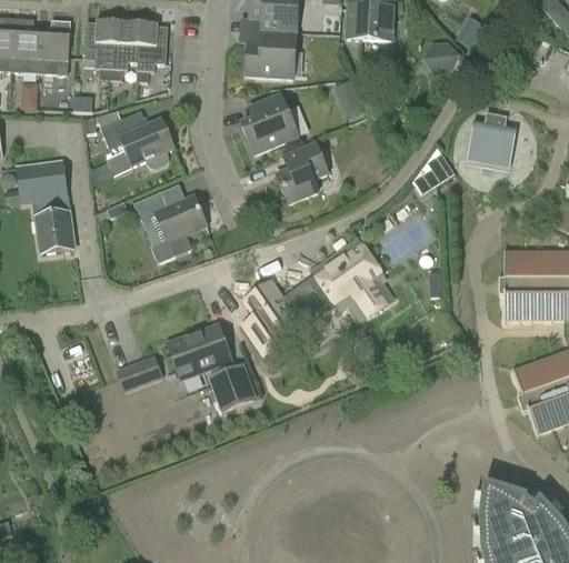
[(262,30),(296,32),(297,0),(250,0),(250,18),(263,19),(262,30)]
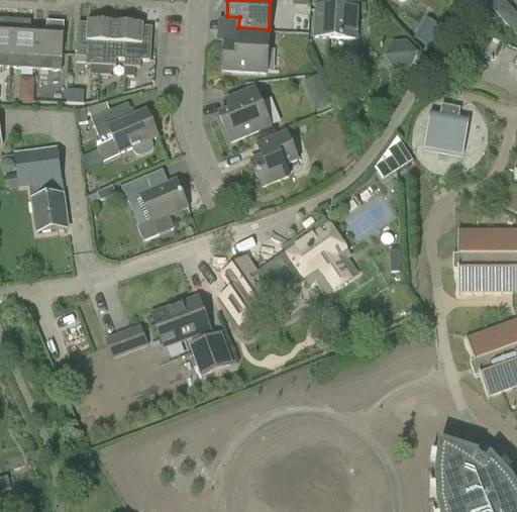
[(315,34),(355,36),(356,0),(328,0),(328,4),(316,3),(315,34)]
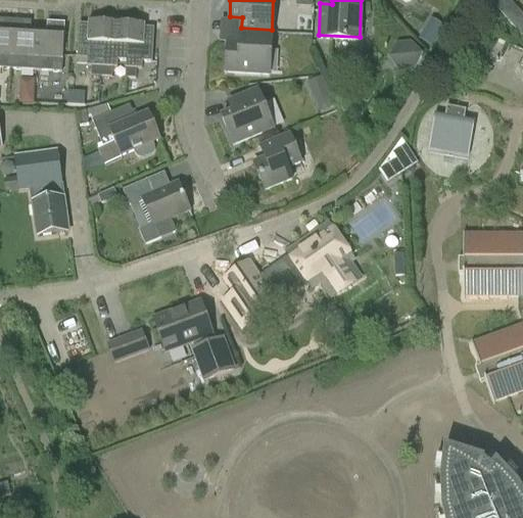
[(522,11),(512,0),(496,0),(494,2),(522,34),(522,11)]
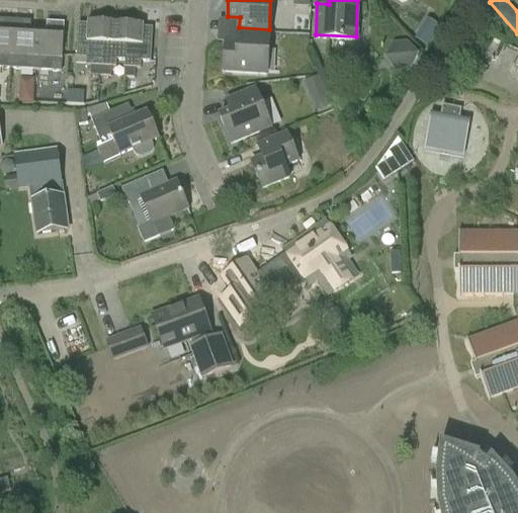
[(0,64),(11,65),(14,17),(0,15),(0,64)]
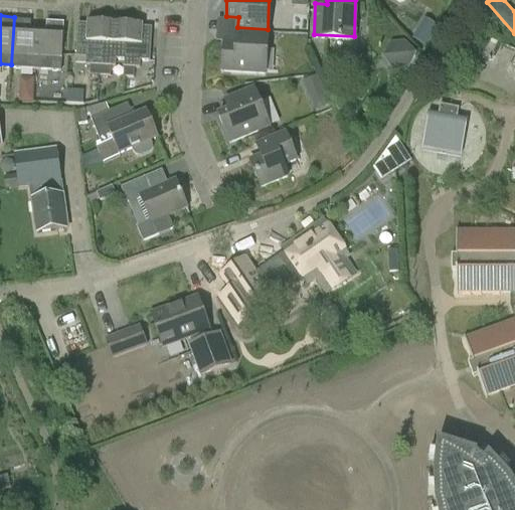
[(14,17),(11,64),(35,66),(38,27),(30,26),(31,18),(14,17)]
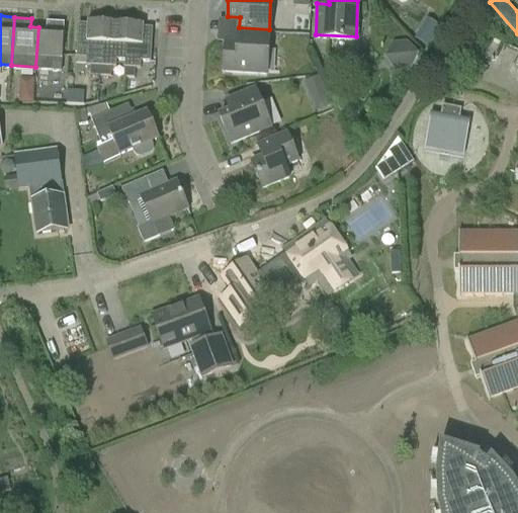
[(38,27),(35,67),(62,68),(64,19),(47,18),(46,27),(38,27)]
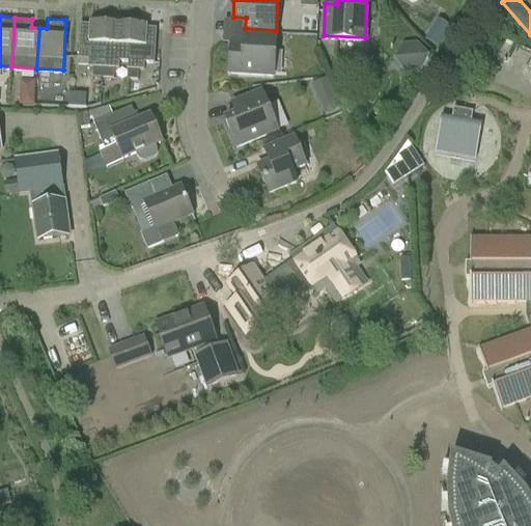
[(104,75),(106,23),(81,21),(79,55),(88,56),(88,63),(92,63),(92,74),(104,75)]
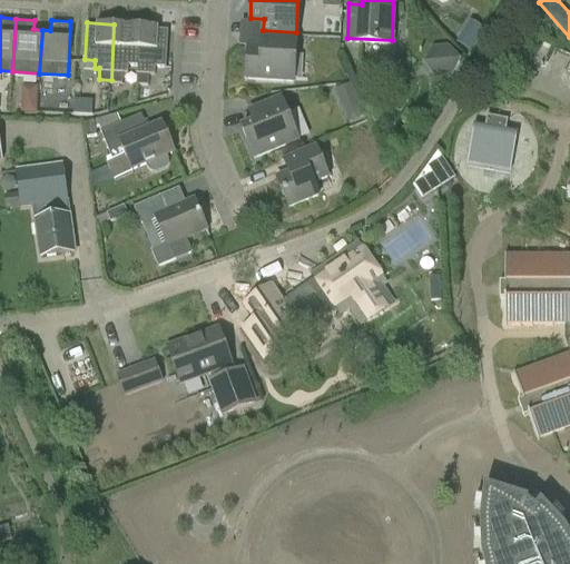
[(141,26),(114,25),(111,80),(121,80),(123,69),(128,69),(128,62),(138,62),(141,26)]
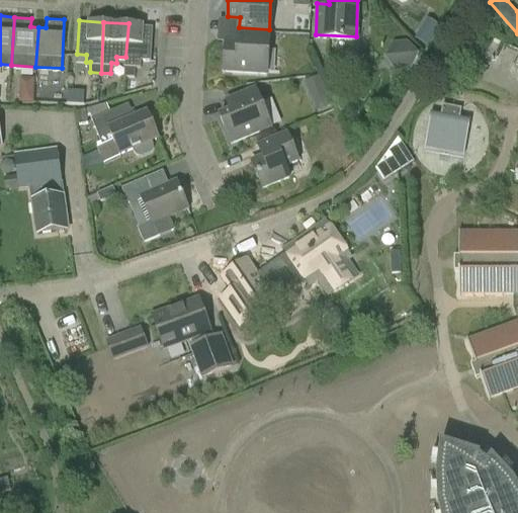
[(125,57),(124,64),(124,74),(135,75),(135,65),(141,65),(141,58),(151,58),(153,24),(128,23),(125,57)]
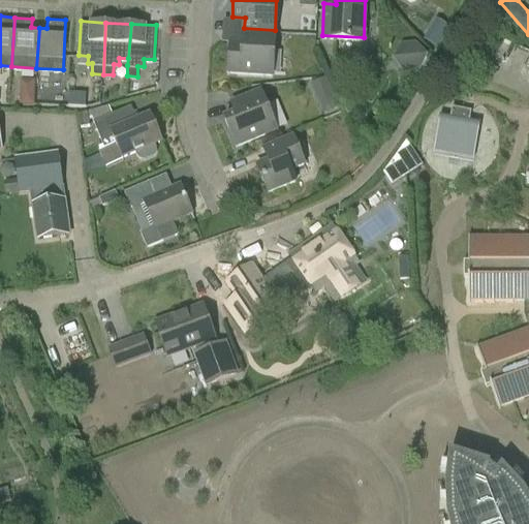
[(275,30),(244,28),(244,41),(231,40),(229,70),(273,72),(275,30)]
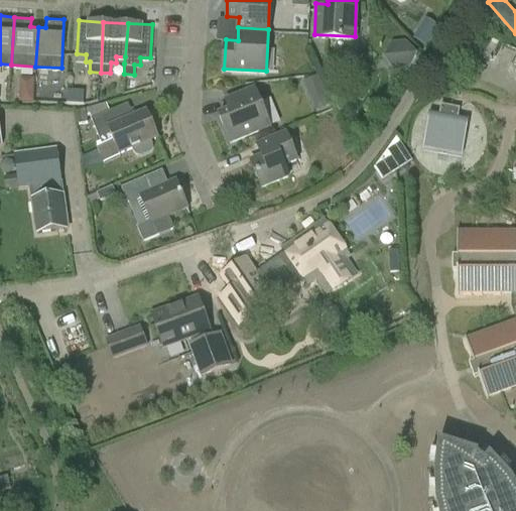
[(405,37),(391,39),(382,55),(394,70),(408,68),(417,51),(405,37)]
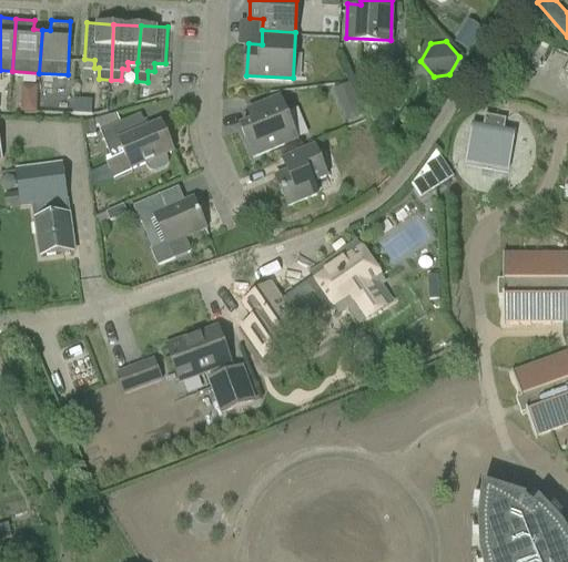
[(97,89),(74,88),(73,111),(95,112),(97,89)]
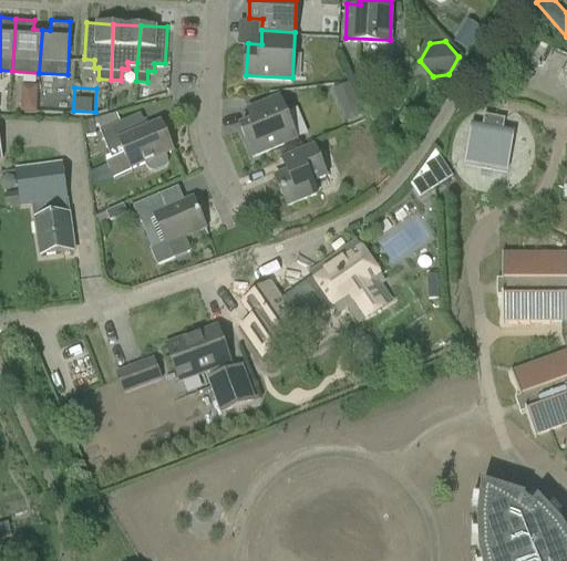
[(255,153),(297,135),(279,93),(248,106),(254,118),(241,123),(255,153)]
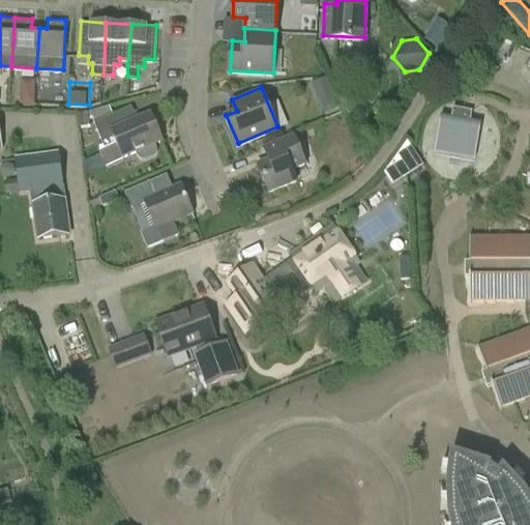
[(473,163),(480,121),(470,119),(472,109),(452,106),(450,116),(440,114),(433,156),(473,163)]
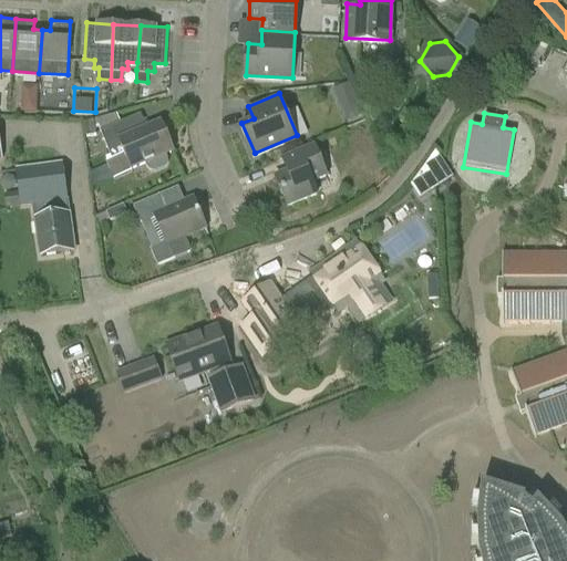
[(93,117),(84,118),(86,134),(96,132),(93,117)]
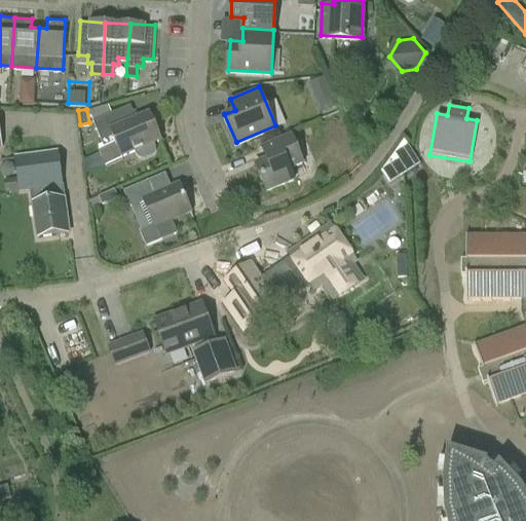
[(94,117),(104,144),(116,139),(121,153),(135,148),(136,151),(139,155),(143,155),(154,151),(155,148),(155,143),(154,140),(160,137),(149,109),(117,122),(113,110),(94,117)]
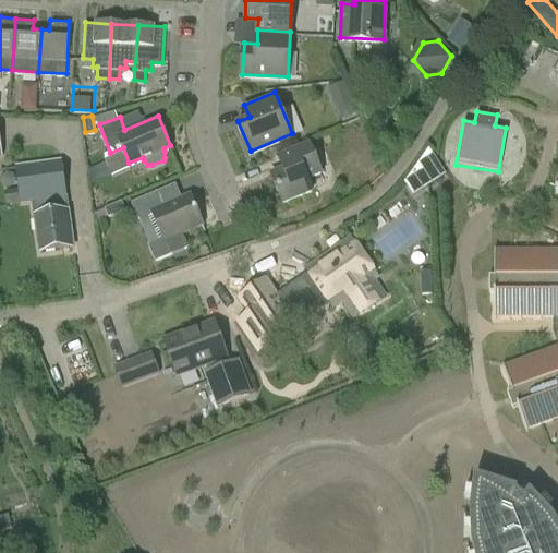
[(306,176),(320,169),(308,140),(278,153),(283,165),(271,170),(283,200),(312,188),(306,176)]
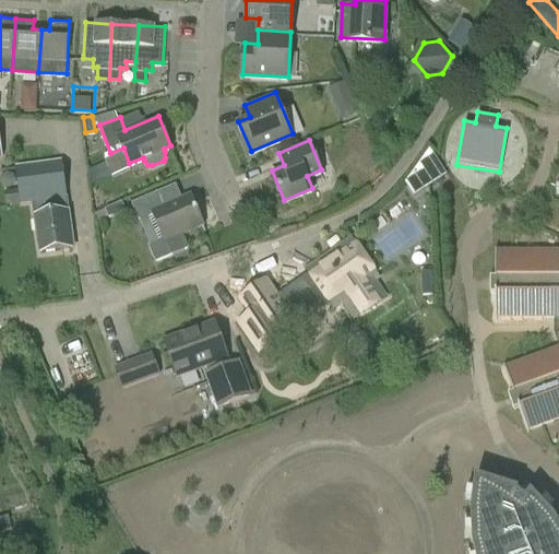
[(62,156),(16,163),(22,201),(34,200),(40,248),(74,244),(62,156)]
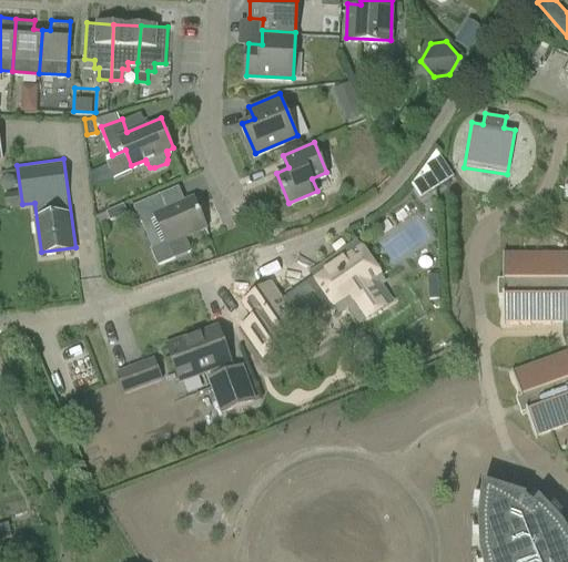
[(155,213),(166,239),(151,247),(158,263),(192,248),(185,233),(205,224),(193,195),(166,206),(161,191),(134,202),(141,218),(155,213)]
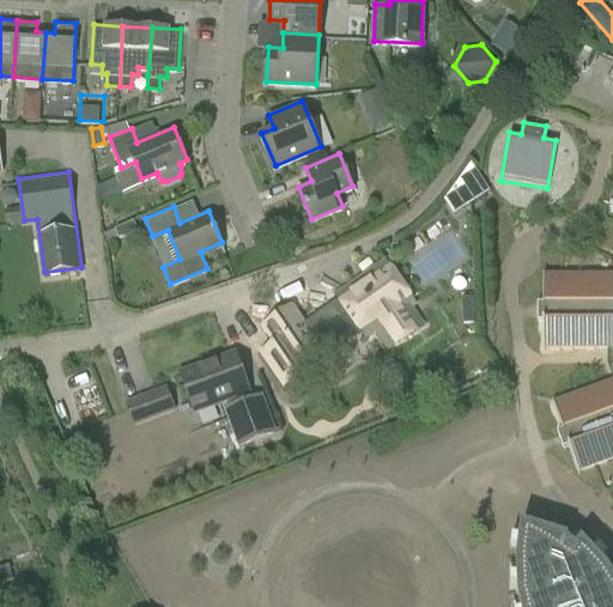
[(133,217),(103,230),(108,241),(138,228),(133,217)]
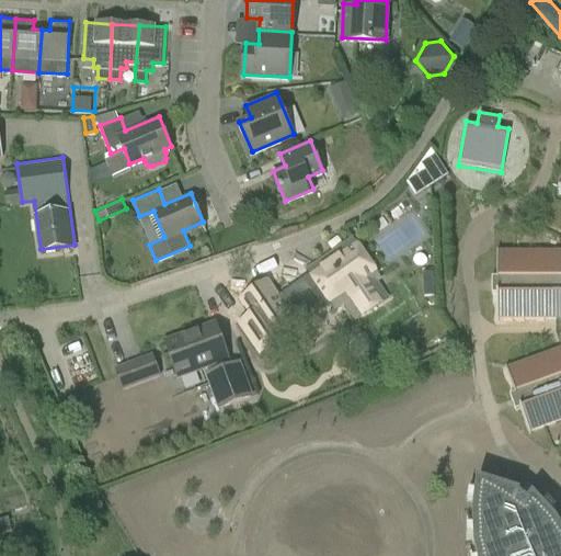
[(389,295),(376,276),(380,274),(354,236),(308,267),(334,306),(342,301),(355,319),(389,295)]
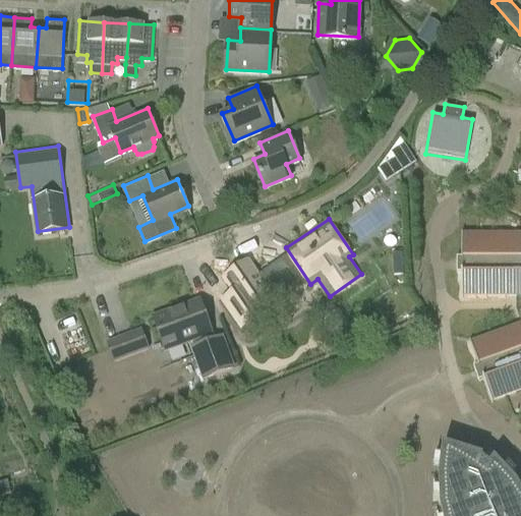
[(520,228),(520,230),(462,230),(462,228),(461,228),(461,253),(456,253),(456,269),(461,269),(461,293),(462,293),(462,292),(520,292),(520,293),(520,292),(520,320),(470,338),(469,337),(468,337),(477,360),(472,362),(477,377),(482,375),(490,398),(491,398),(491,396),(520,385),(520,228)]
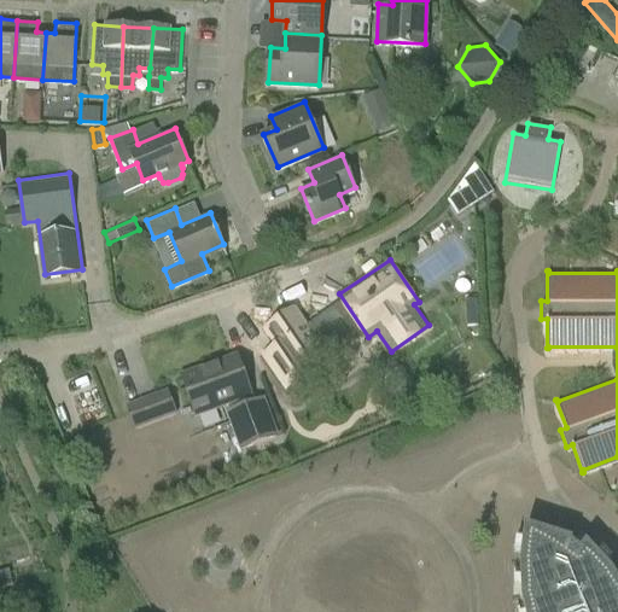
[(308,368),(302,360),(322,347),(295,307),(267,326),(283,349),(269,357),(287,384),(308,368)]
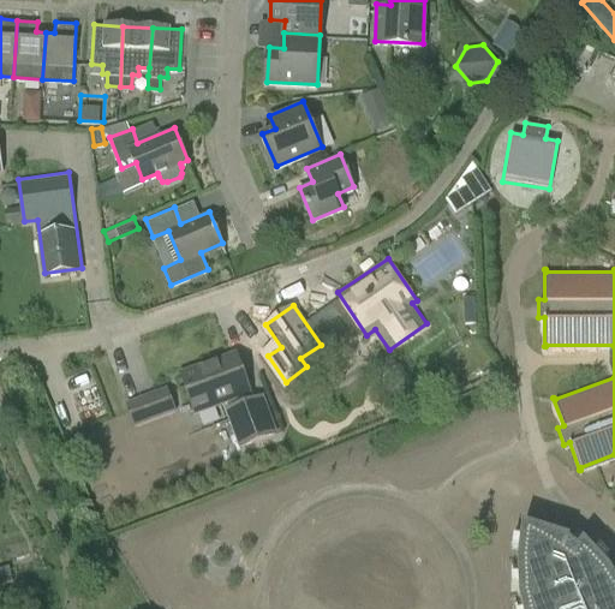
[(254,395),(246,377),(242,363),(224,370),(218,356),(181,370),(197,411),(227,400),(230,404),(224,406),(239,446),(278,431),(262,393),(254,395)]
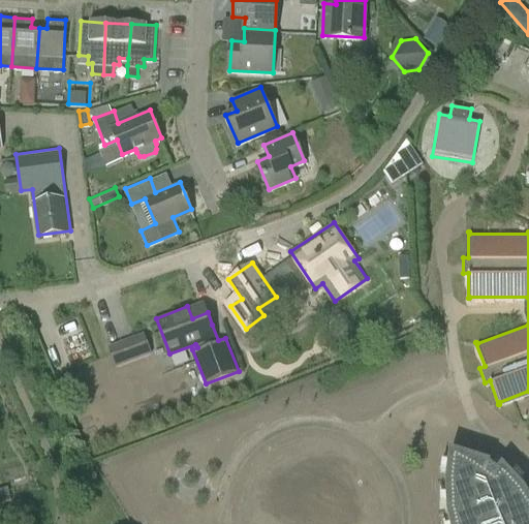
[(107,344),(112,355),(107,356),(113,371),(139,362),(141,364),(152,360),(149,352),(152,351),(143,331),(107,344)]
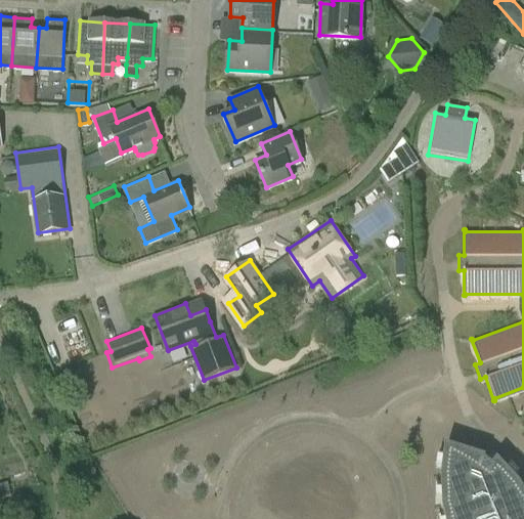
[(523,518),(523,489),(519,482),(497,459),(492,465),(485,460),(485,457),(445,444),(441,476),(442,507),(444,518),(523,518)]
